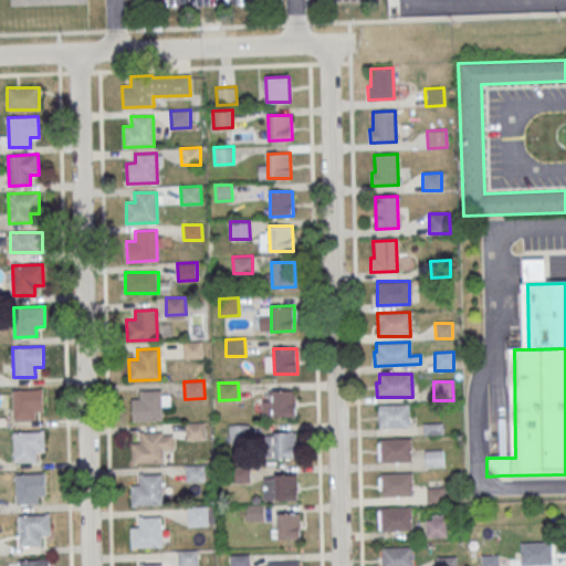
[(13,420),(12,390),(43,389),(44,409),(34,410),(35,419),(13,420)]
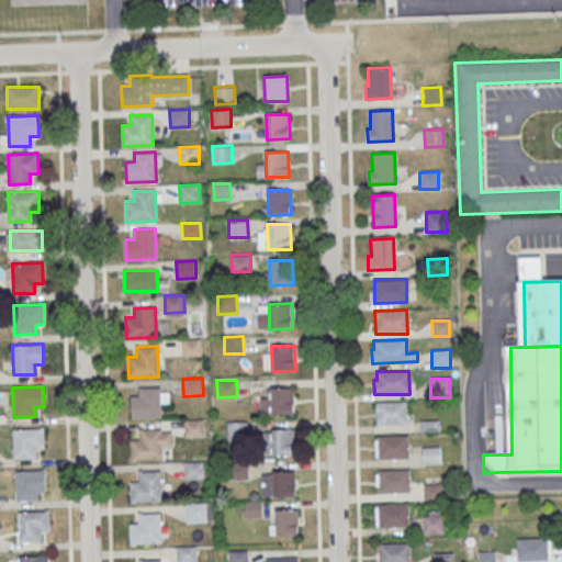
[(160,386),(161,416),(132,417),(131,397),(139,396),(139,388),(160,386)]
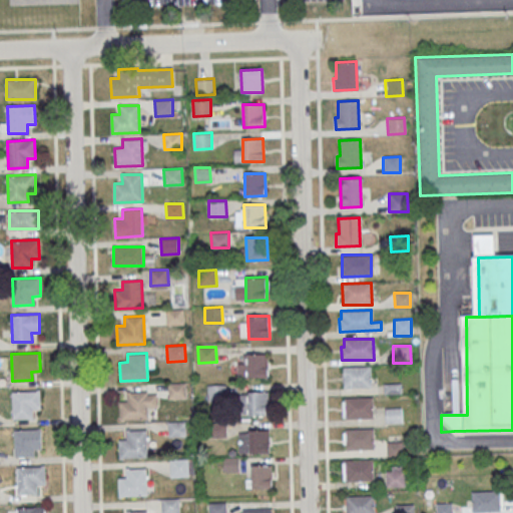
[(246,354),(268,354),(269,377),(247,377),(246,354)]
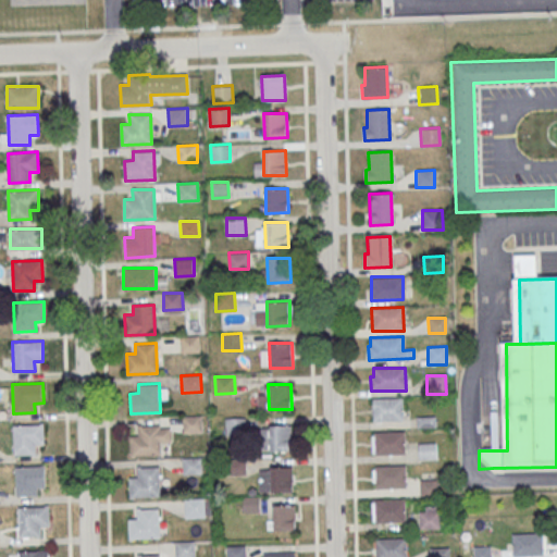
[(371,422),(403,422),(403,398),(371,399),(371,422)]
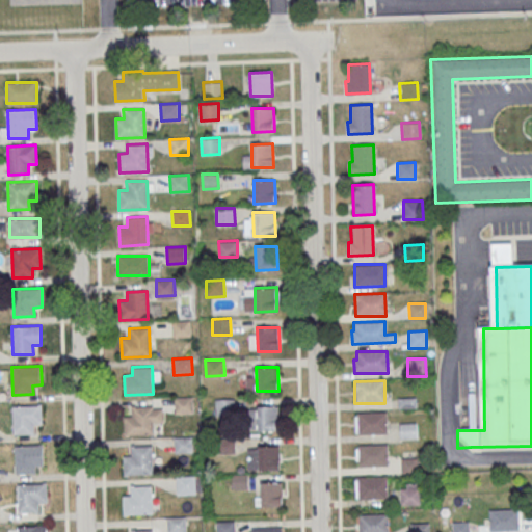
[(175,397),(175,414),(193,414),(192,397),(175,397)]
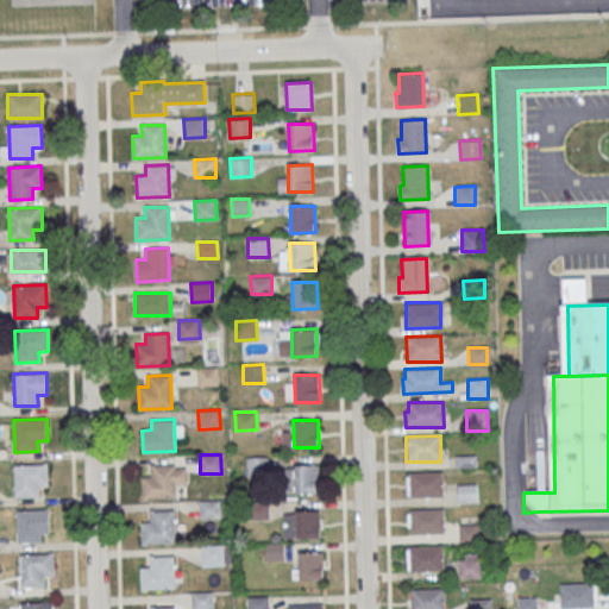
[(476,469),(475,456),(454,457),(454,469),(476,469)]
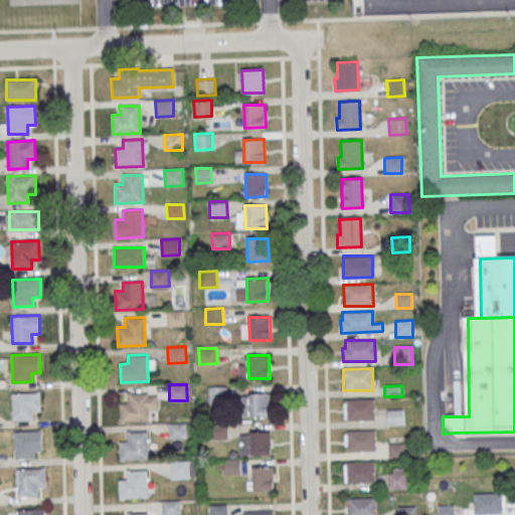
[(226,386),(208,386),(208,401),(226,401),(226,386)]
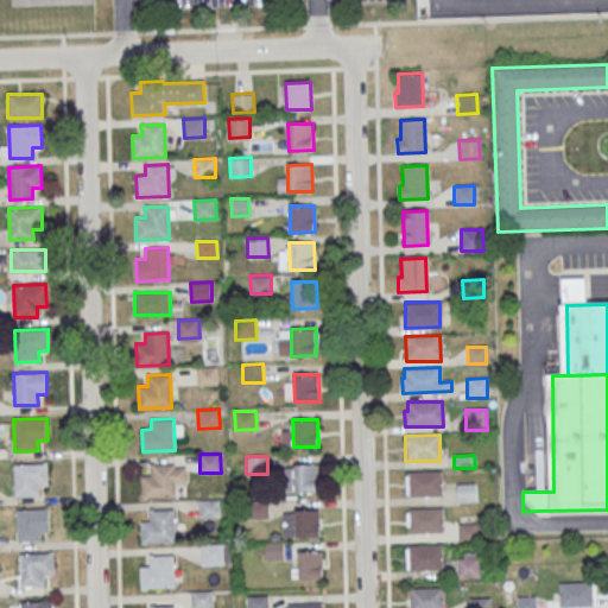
[(16,495),(14,463),(46,462),(48,485),(38,485),(38,495),(16,495)]
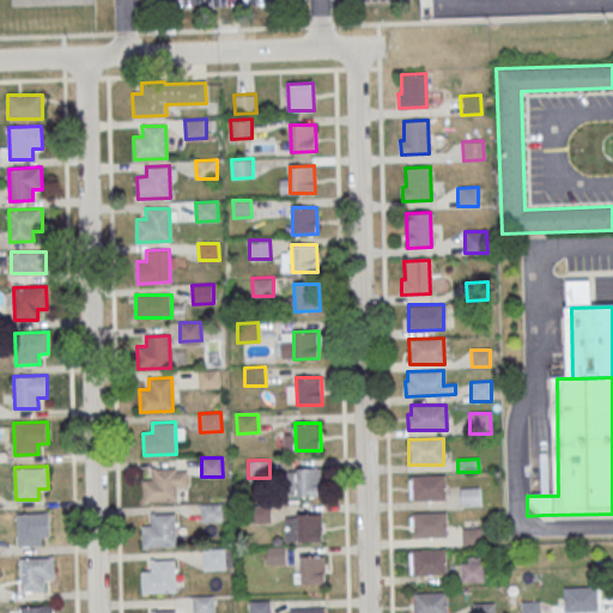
[(297,468),(321,467),(322,495),(297,495),(297,468)]
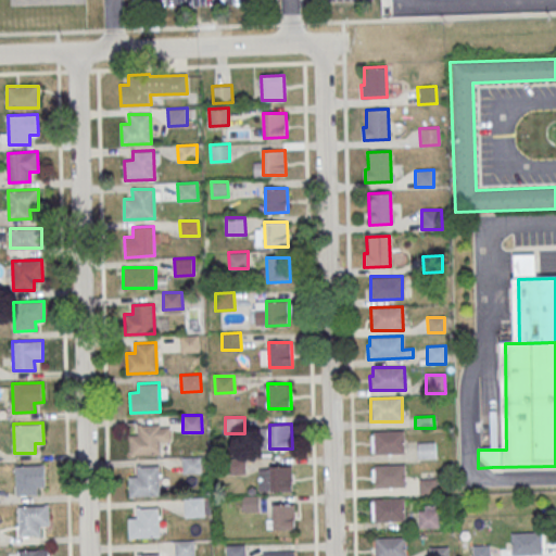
[(159,425),(160,454),(130,455),(129,434),(138,434),(138,425),(159,425)]
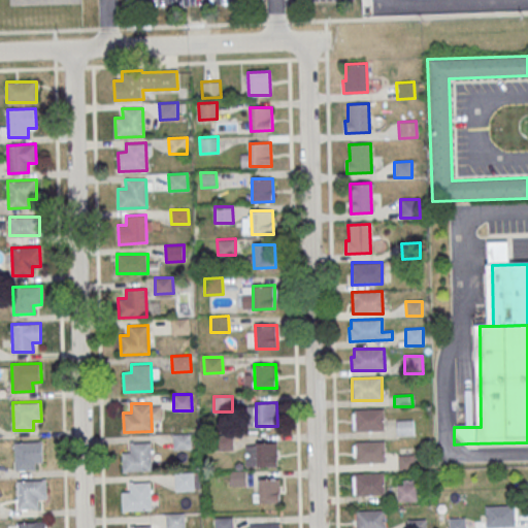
[(353,432),(383,431),(383,409),(353,409),(353,432)]
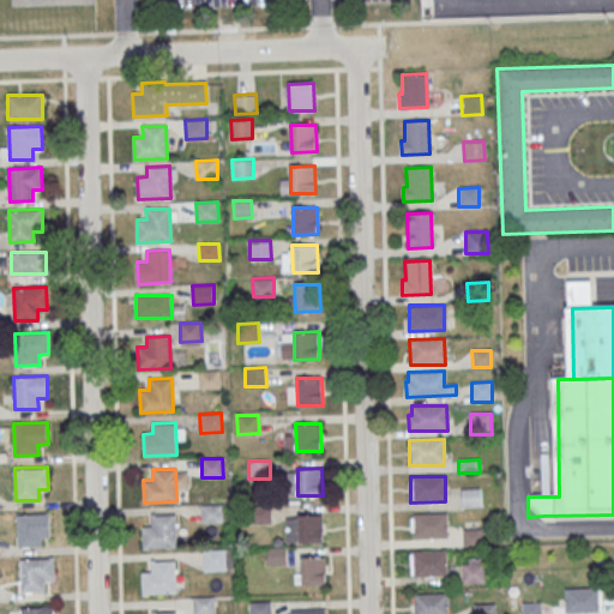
[(480,507),(479,489),(459,491),(461,509),(480,507)]
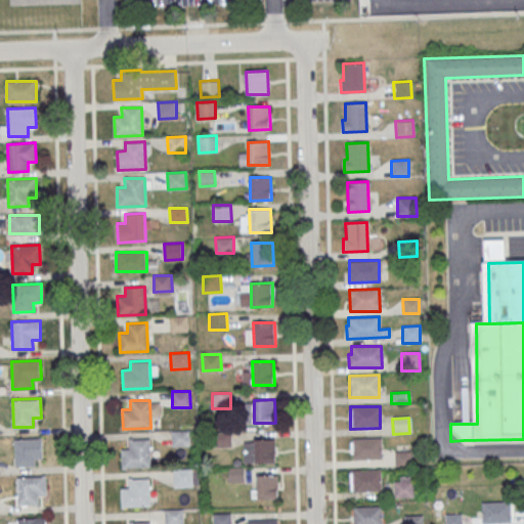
[(213,431),(213,447),(231,446),(230,430),(213,431)]
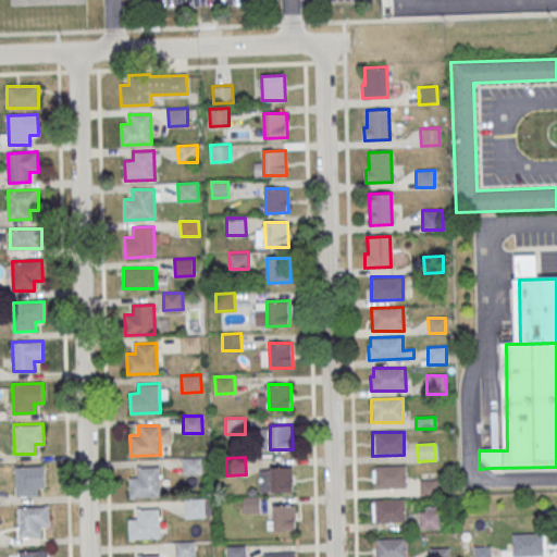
[(16,496),(15,467),(46,466),(47,486),(38,486),(38,495),(16,496)]
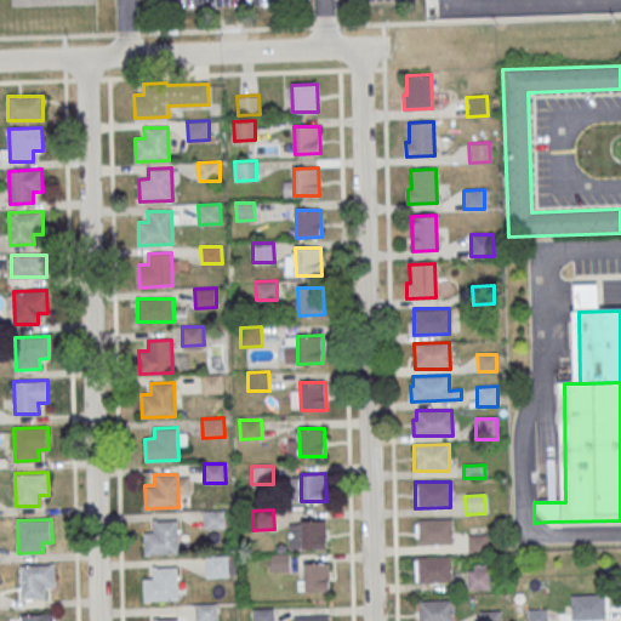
[(416,546),(451,545),(451,519),(416,520),(416,546)]
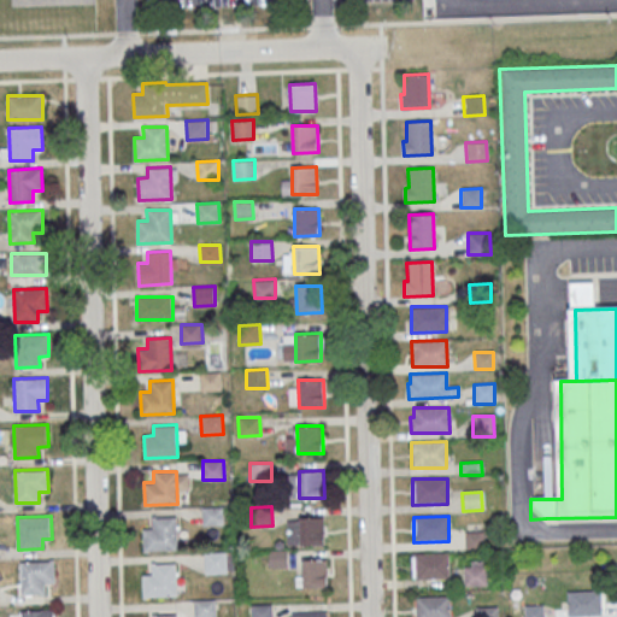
[(176,517),(177,550),(144,551),(142,529),(153,528),(152,518),(176,517)]
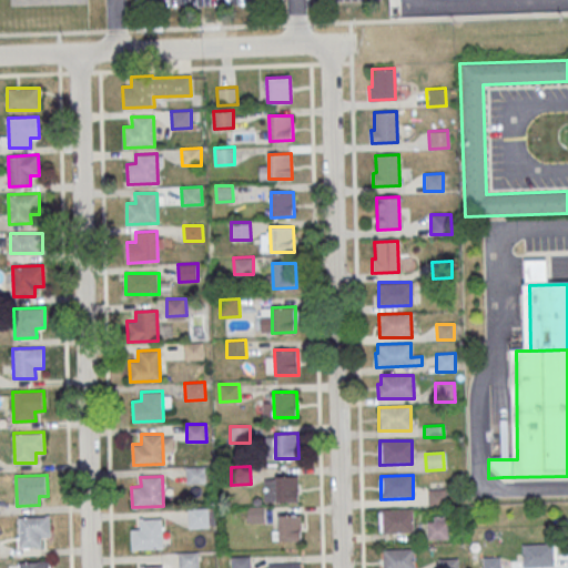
[(275,476),(298,476),(298,501),(276,501),(275,476)]
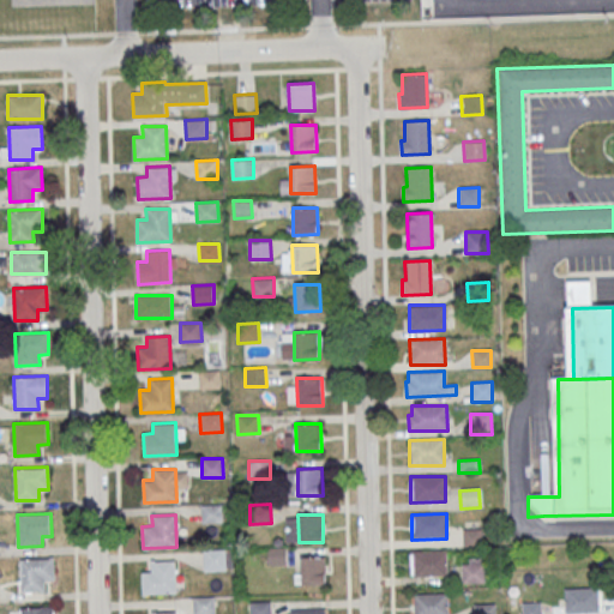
[(481,548),(480,529),(462,530),(462,548),(481,548)]
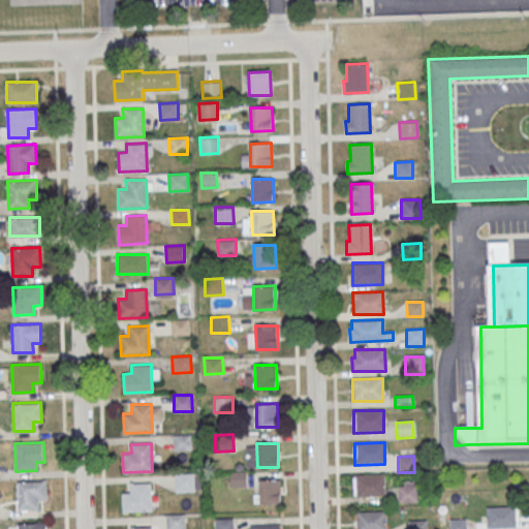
[(228,471),(228,488),(247,487),(246,471),(228,471)]
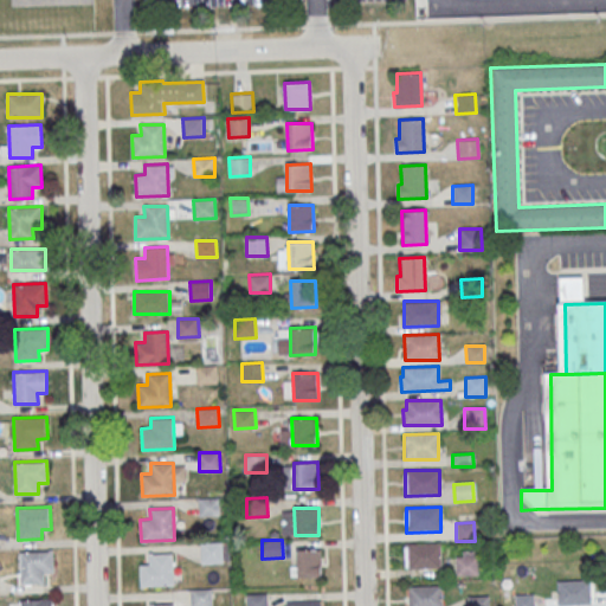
[(223,542),(201,542),(201,563),(223,563),(223,542)]
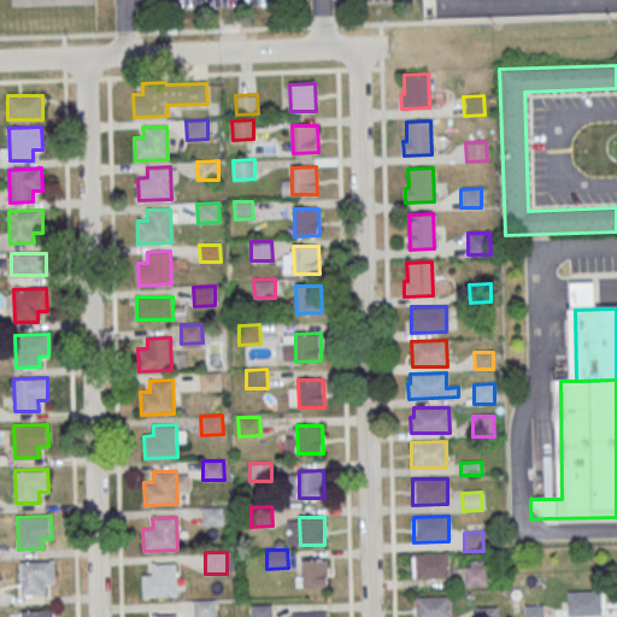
[(412,580),(447,580),(447,554),(412,554),(412,580)]
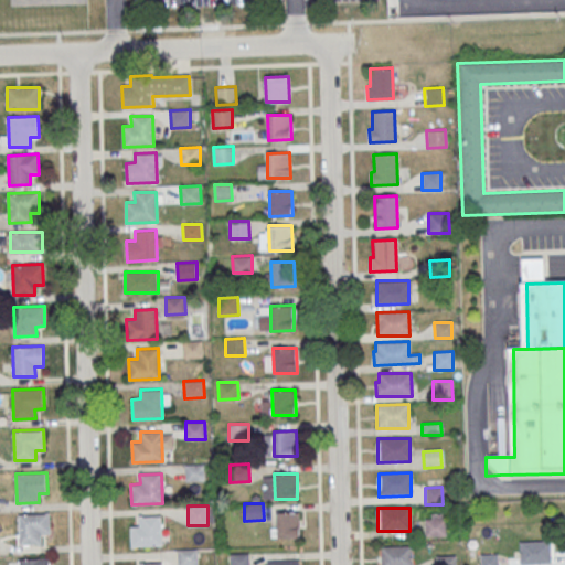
[(276,513),(299,512),(300,537),(277,537),(276,513)]
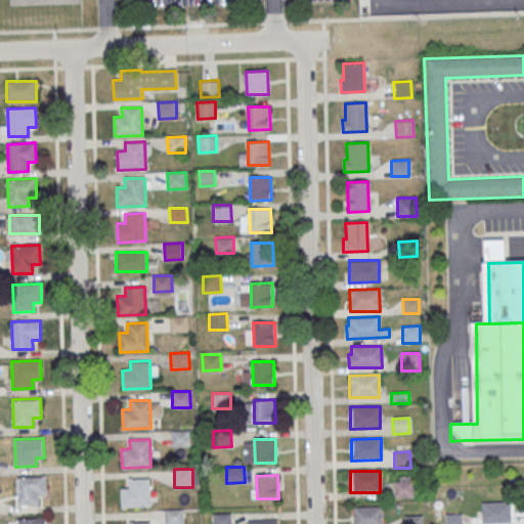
[(17,505),(16,477),(45,476),(46,495),(38,495),(38,505),(17,505)]
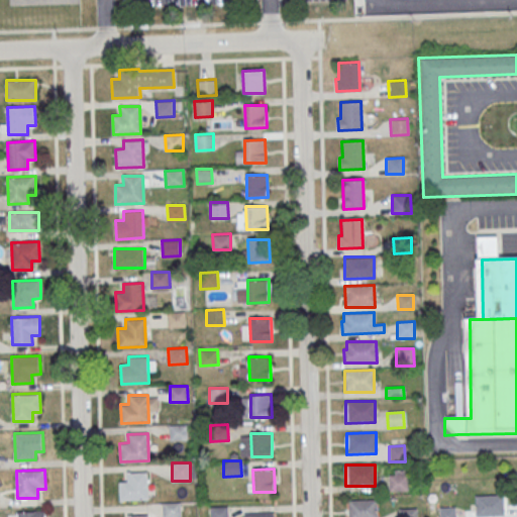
[(147,472),(148,499),(120,500),(119,482),(127,481),(127,473),(147,472)]
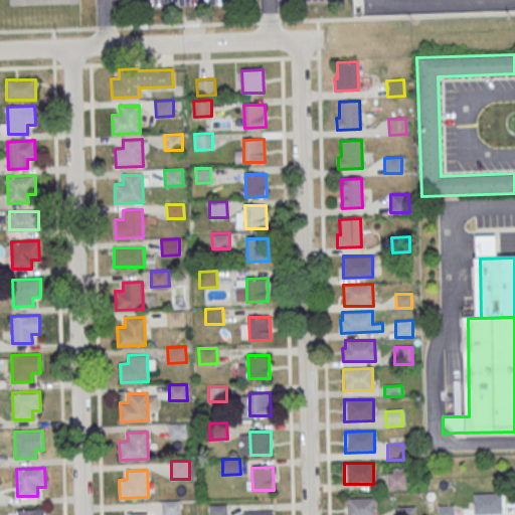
[(405,490),(404,470),(392,470),(392,474),(386,474),(387,490),(405,490)]
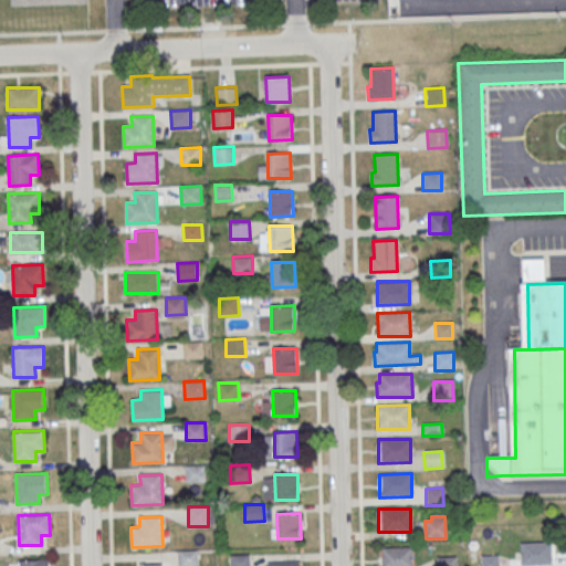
[(521,542),(522,565),(552,564),(552,541),(521,542)]
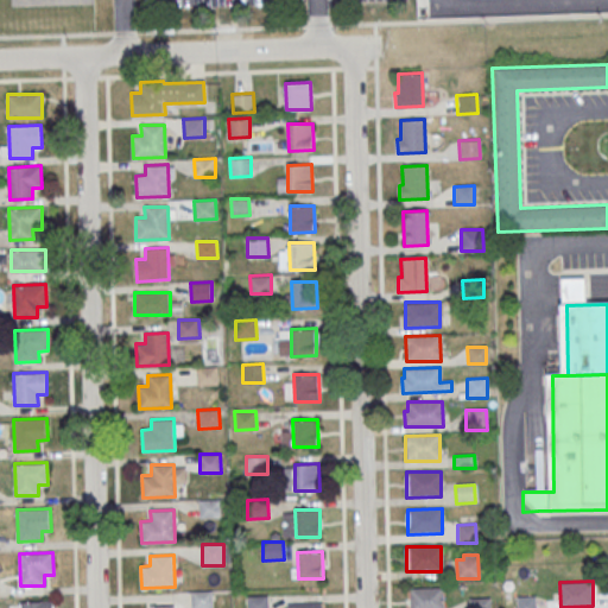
[(409,607),(443,607),(443,587),(409,588),(409,607)]
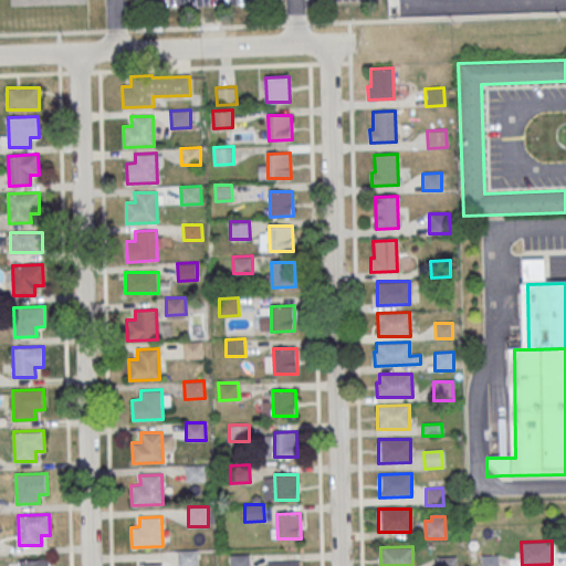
[(178,551),(178,565),(197,565),(197,549),(178,551)]
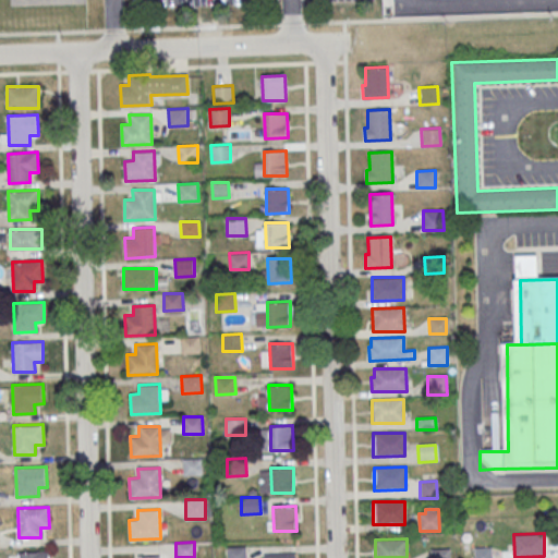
[(227,546),(227,557),(246,557),(246,545),(227,546)]
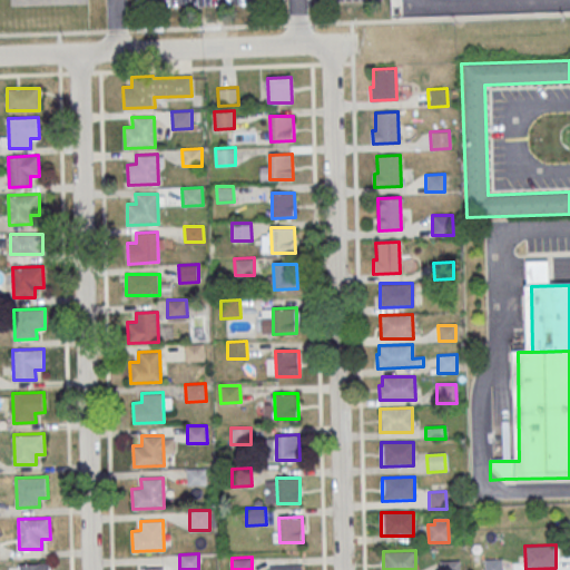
[(502,569),(502,558),(484,559),(484,569),(502,569)]
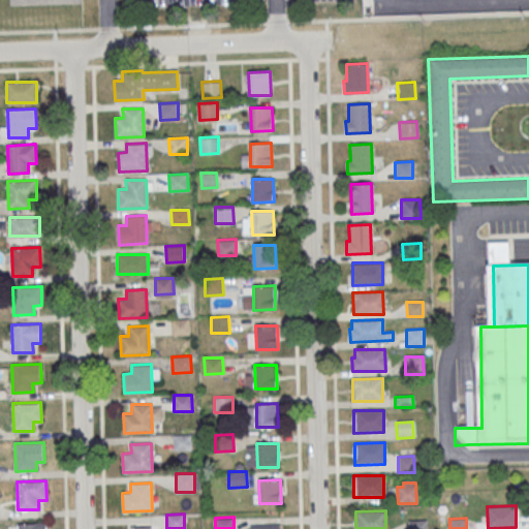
[(408,528),(427,528),(427,520),(408,520),(408,528)]
